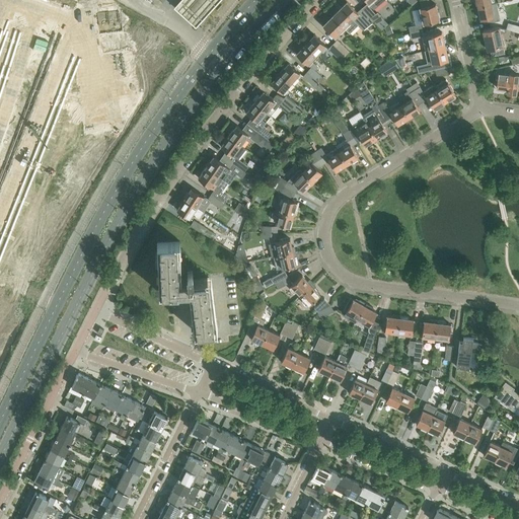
[(197,28),(222,0),(183,0),(175,9),(197,28)]
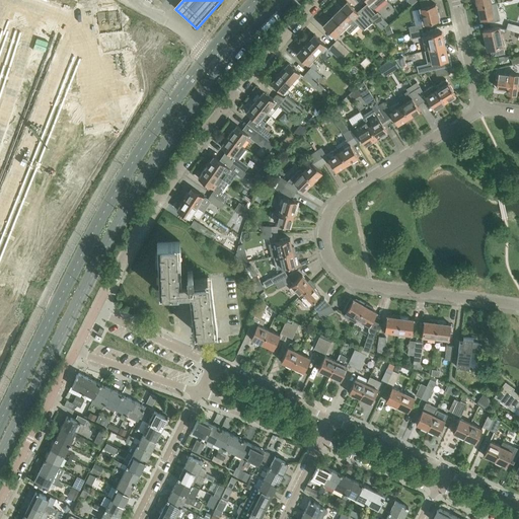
[(420,0),(422,7),(420,8),(424,23),(439,20),(436,4),(430,6),(428,0),(420,0)]
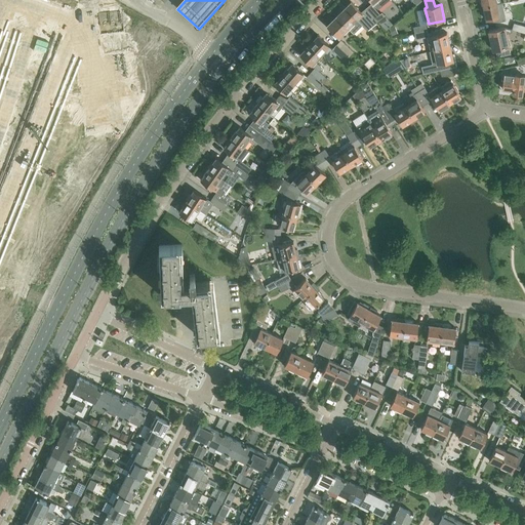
[(351,1),(336,16),(348,28),(354,22),(356,24),(358,21),(367,30),(378,22),(366,8),(361,12),(351,1)]
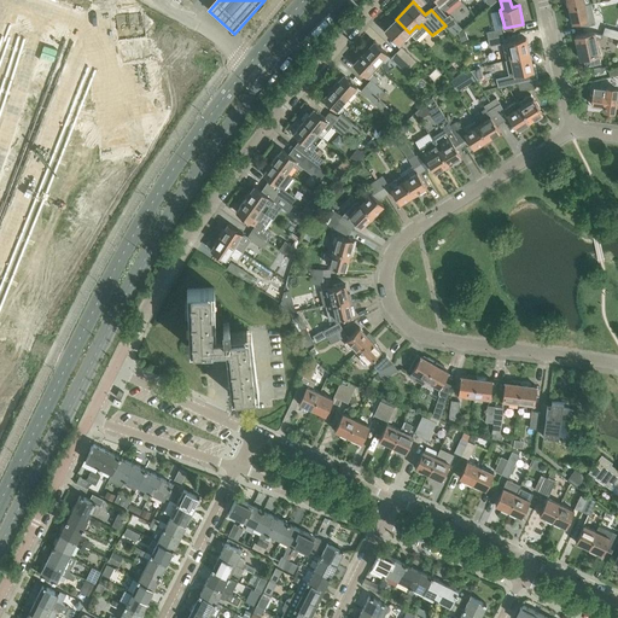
[(578,29),(583,28),(584,34),(592,33),(599,34),(602,35),(617,39),(617,30),(605,27),(595,23),(592,4),(570,9),(573,24),(577,23),(578,29)]
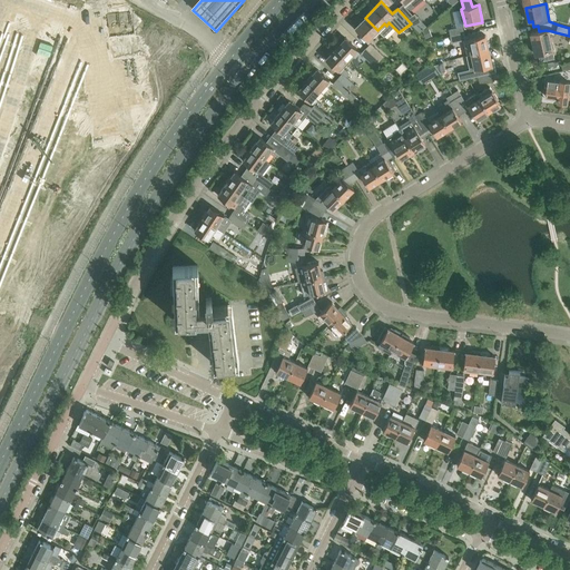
[(397,9),(411,23),(418,17),(414,13),(412,15),(403,5),(397,9)]
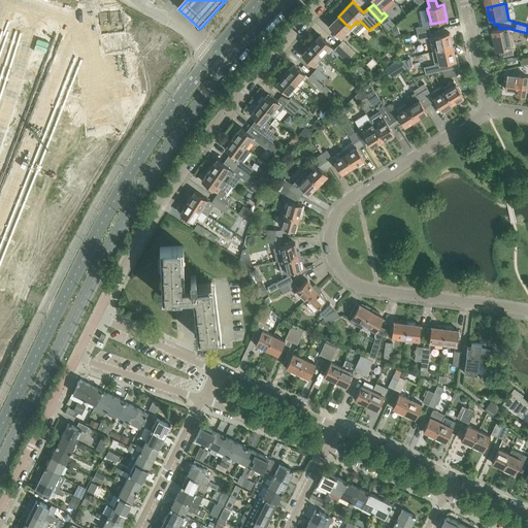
[(344,33),(350,28),(338,17),(329,26),(341,38),(345,34),(344,33)]
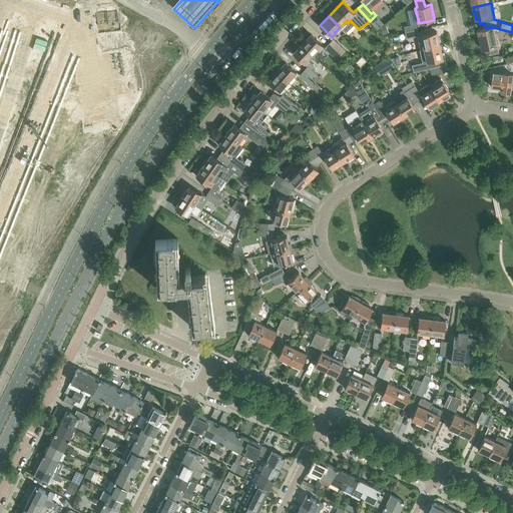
[(404,26),(405,33),(418,30),(417,24),(404,26)]
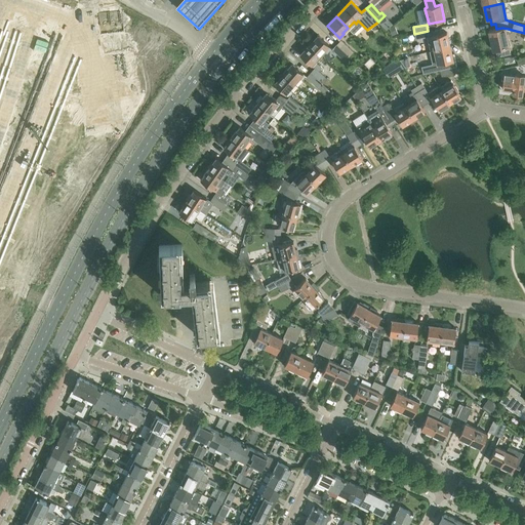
[(490,37),(494,57),(511,54),(509,46),(510,46),(507,34),(513,32),(512,30),(509,29),(502,28),(496,29),(490,30),(492,36),(490,37)]
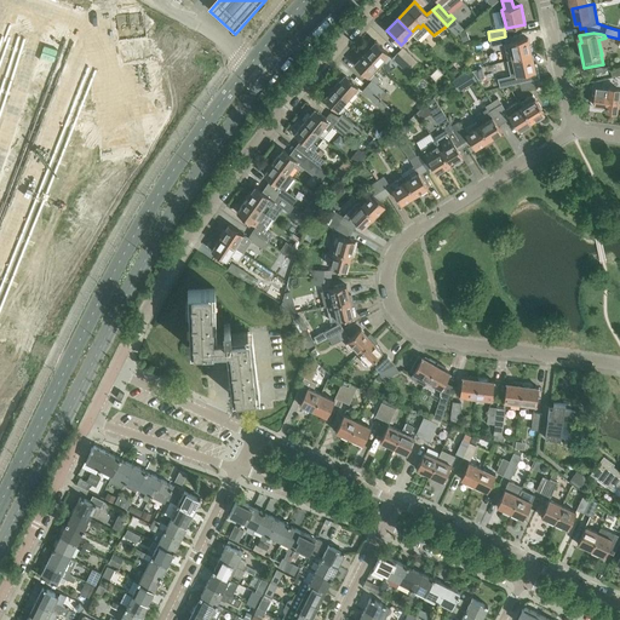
[(507,44),(505,36),(489,40),(492,47),(507,44)]
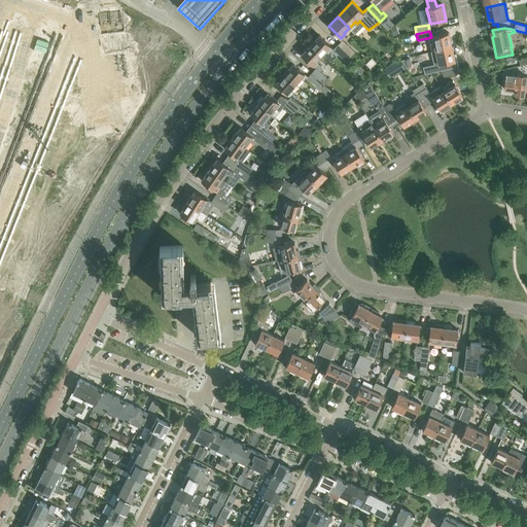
[(429,37),(432,51),(452,47),(449,33),(429,37)]
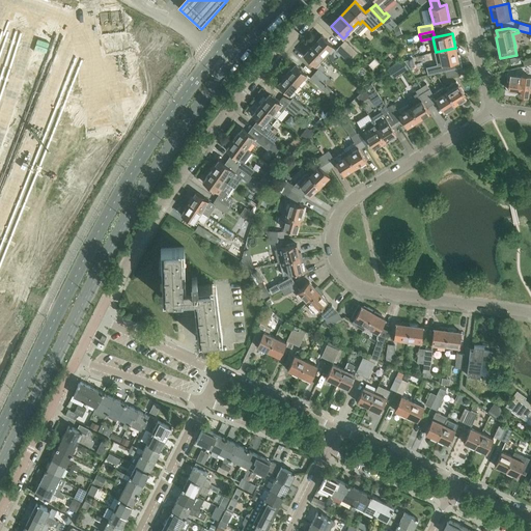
[(322,35),(312,45),(324,56),(329,50),(331,52),(335,48),(322,35)]
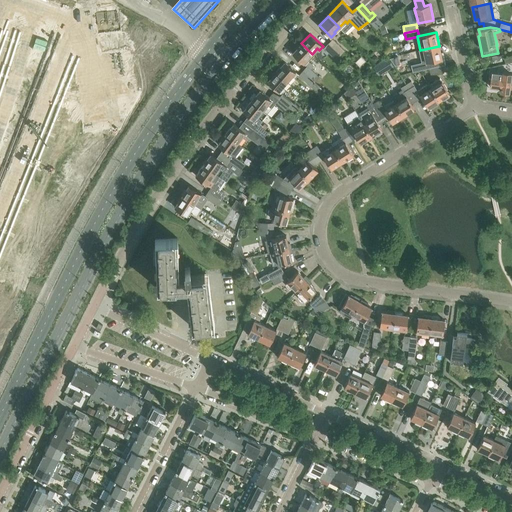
[(332,39),(328,43),(341,55),(345,50),(332,39)]
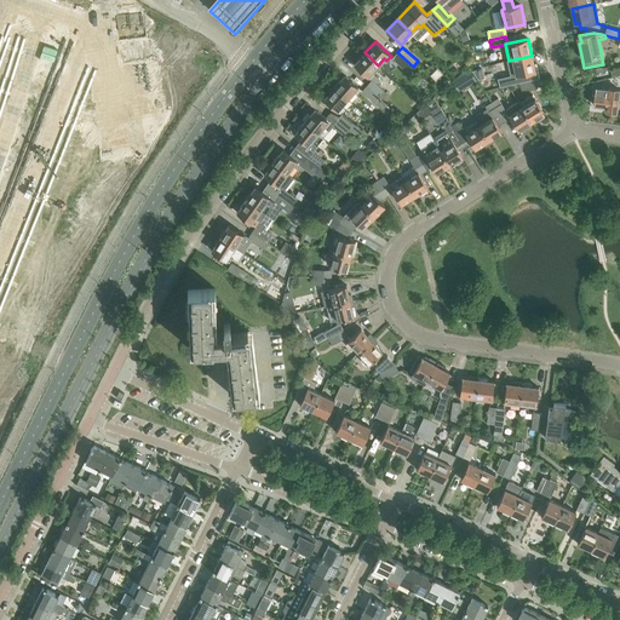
[(380,67),(378,65),(365,52),(355,64),(369,79),(380,67)]
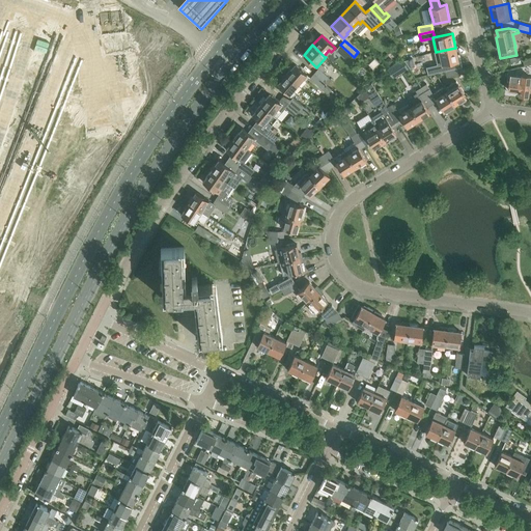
[(354,57),(340,45),(336,49),(348,61),(354,57)]
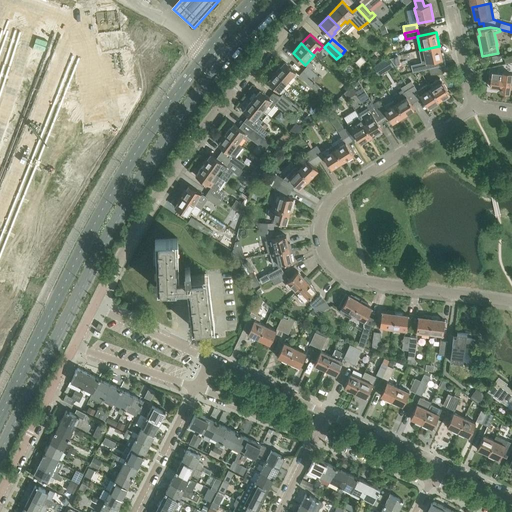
[(441,53),(439,46),(420,50),(423,63),(412,65),(414,71),(414,72),(445,65),(445,64),(443,64),(442,58),(444,58),(443,53),(441,53)]
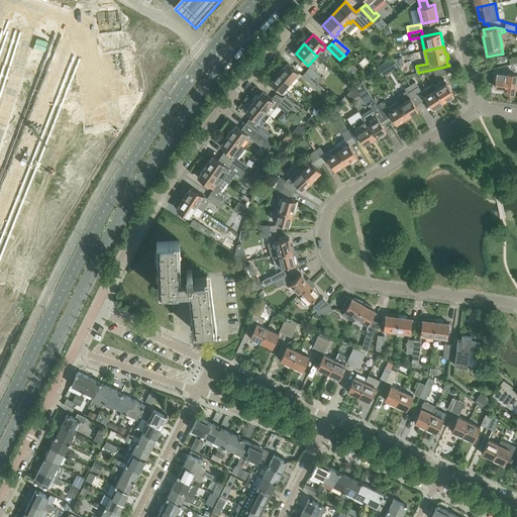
[(383,75),(399,67),(394,58),(379,66),(383,75)]
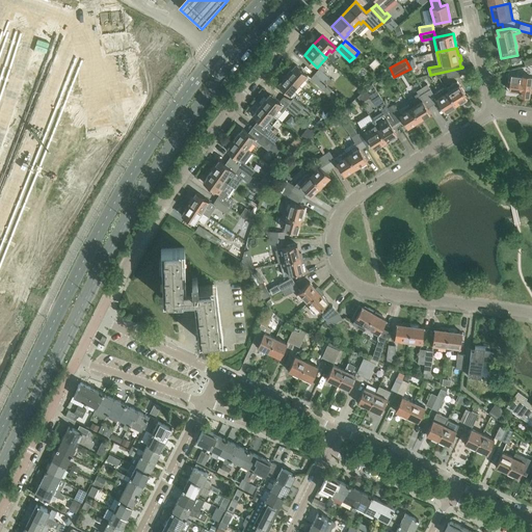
[(296,64),(287,75),(298,85),(303,79),(306,81),(310,77),(296,64)]
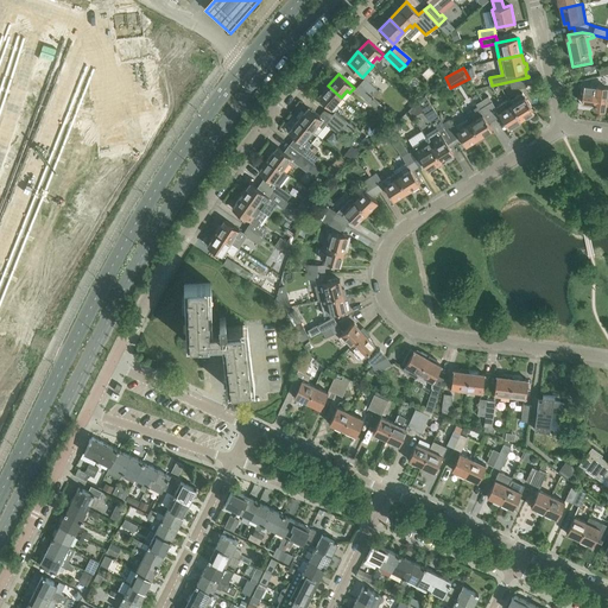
[(527,77),(511,81),(512,89),(529,86),(527,77)]
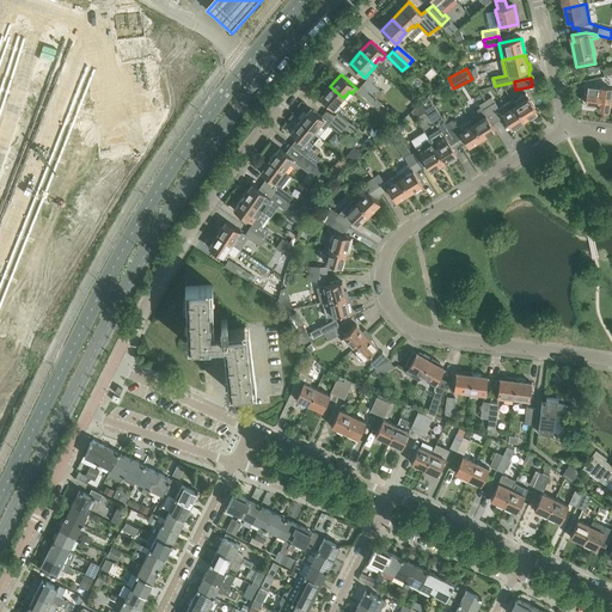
[(367,79),(362,85),(377,97),(377,98),(381,92),(378,89),(379,89),(367,79)]
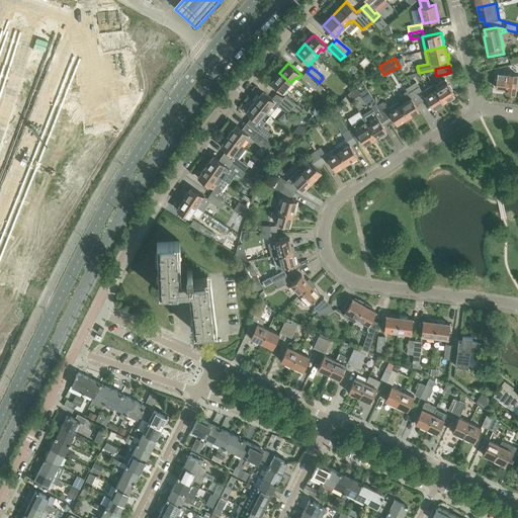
[(319,83),(319,82),(307,72),(303,76),(320,91),(324,86),(319,83)]
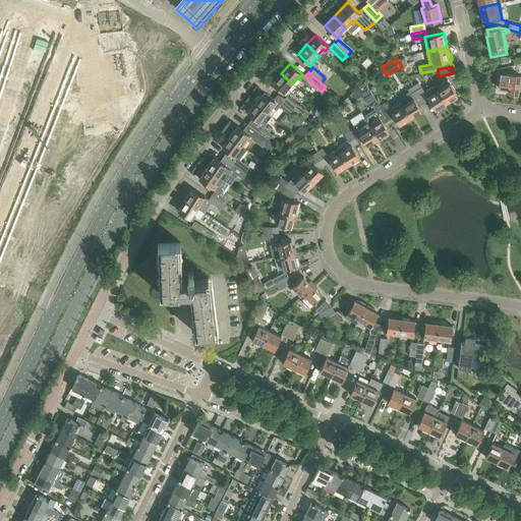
[(287,89),(292,83),(281,73),(272,82),(286,95),(289,91),(287,89)]
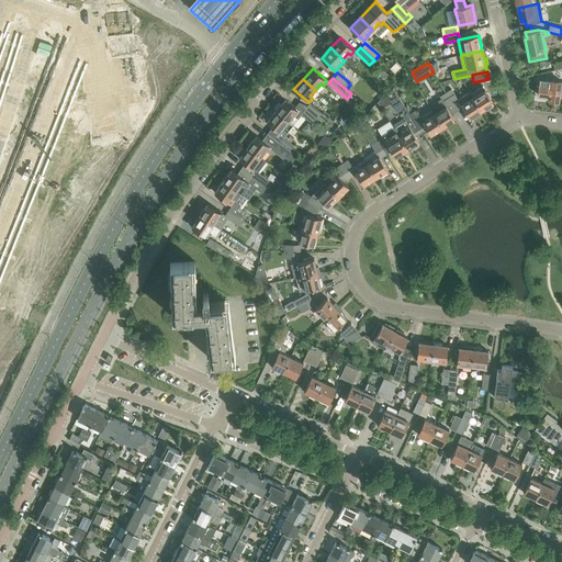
[(538,96),(550,97),(549,102),(559,103),(560,98),(561,98),(561,82),(559,82),(559,87),(551,86),(551,87),(539,85),(538,96)]
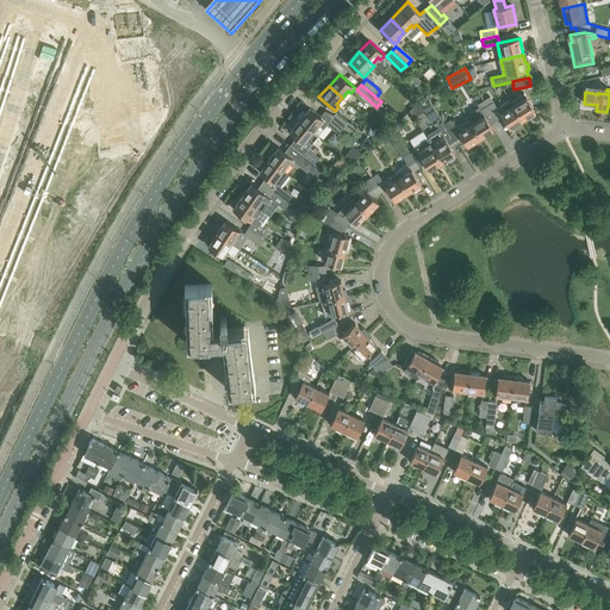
[(514,105),(522,119),(524,122),(528,119),(527,117),(535,112),(527,98),(526,98),(523,94),(517,98),(520,101),(514,105)]
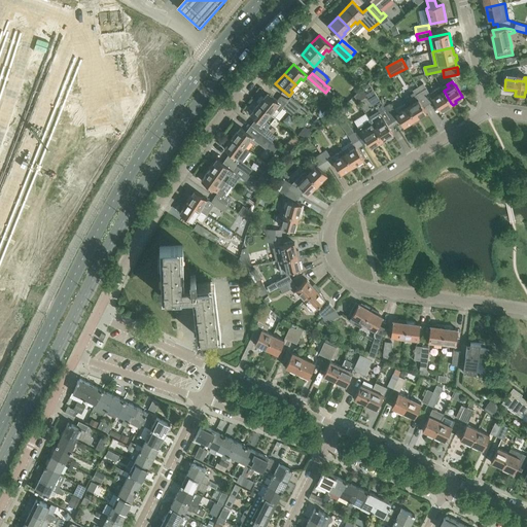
[(417,86),(420,91),(428,103),(433,100),(440,110),(448,106),(449,107),(453,105),(451,103),(444,91),(441,85),(429,93),(422,82),(417,86)]
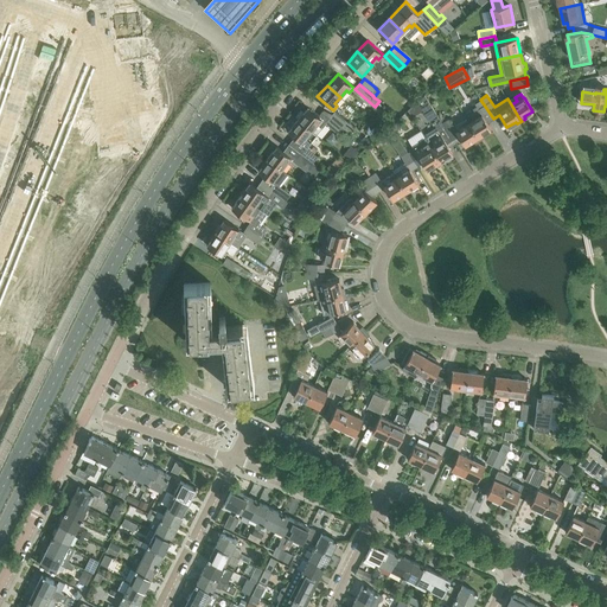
[(467,119),(478,138),(479,139),(484,136),(483,134),(491,129),(487,122),(493,119),(484,104),(480,100),(474,103),(479,112),(467,119)]
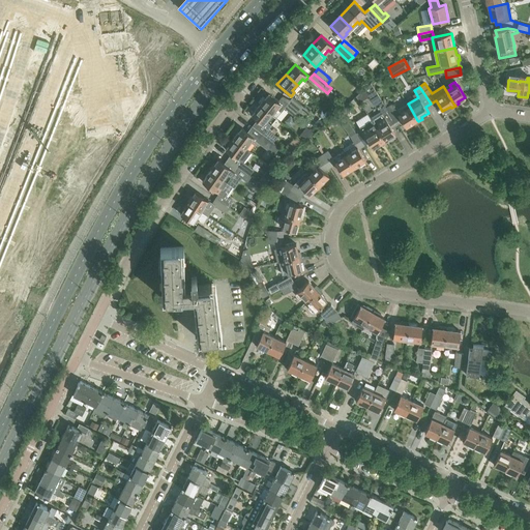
[(385,118),(374,124),(385,143),(389,140),(388,139),(395,134),(388,123),(394,120),(386,107),(374,88),(367,93),(378,110),(380,109),(385,118)]
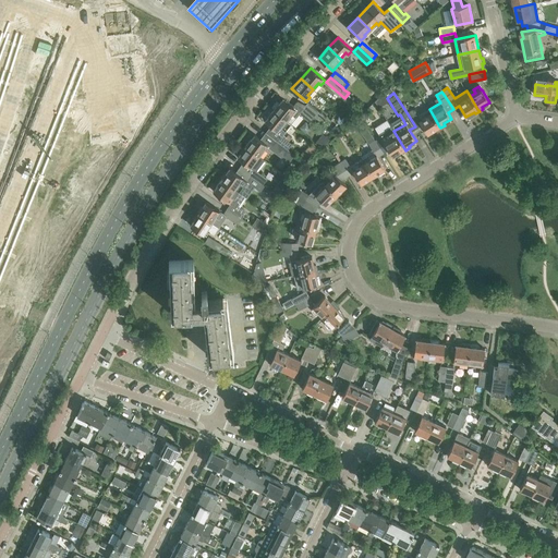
[(282,99),(274,110),(287,120),(291,124),(300,113),(298,111),(292,107),(282,99)]
